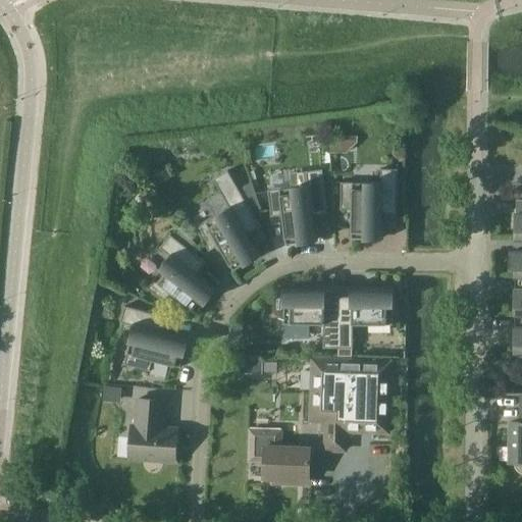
[(331,153),(346,153),(347,136),(332,136),(331,153)]
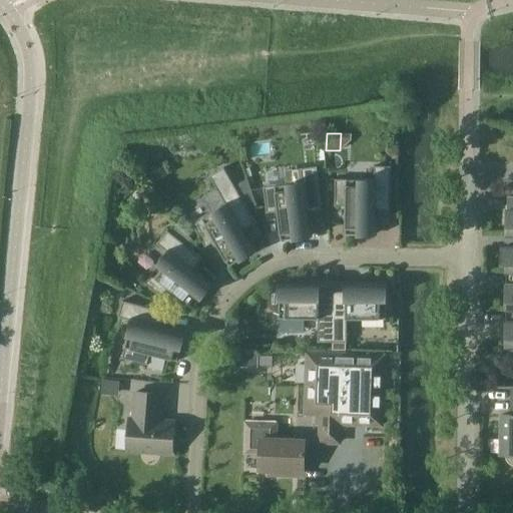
[(326,159),(325,149),(317,150),(318,160),(326,159)]
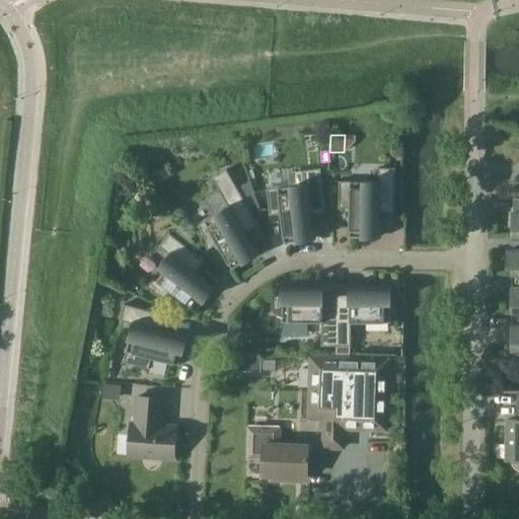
[(246,165),(250,179),(255,177),(250,164),(246,165)]
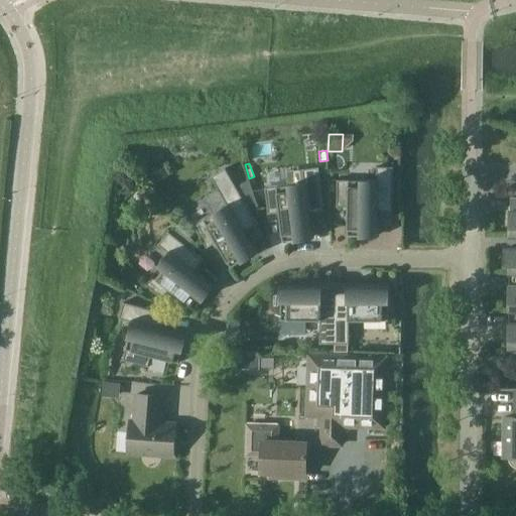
[(309,214),(325,212),(319,167),(302,169),(304,183),(265,187),(268,214),(279,213),(283,241),(312,238),(309,214)]
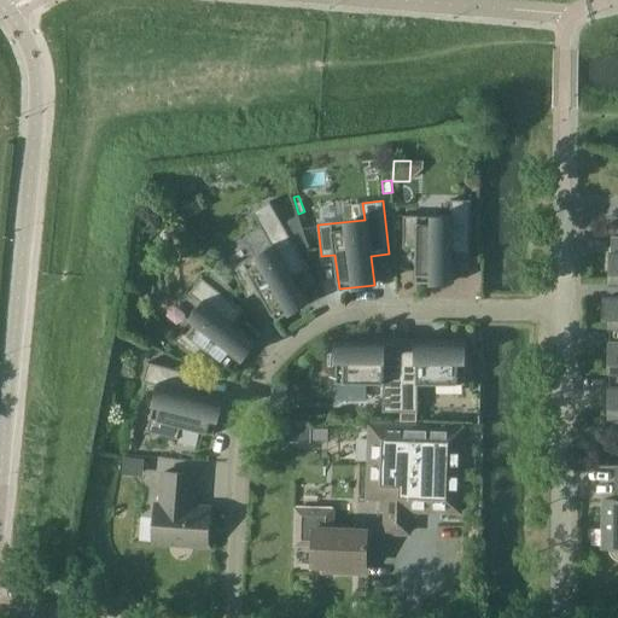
[(471,255),(471,200),(452,200),(452,216),(404,216),(403,248),(417,248),(417,283),(452,283),(452,254),(471,255)]
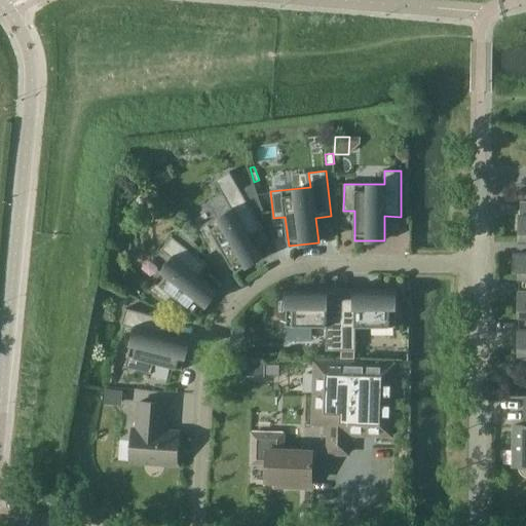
[(240,189),(239,189),(229,172),(215,181),(232,210),(197,230),(211,253),(221,248),(235,273),(262,258),(250,236),(263,228),(240,189)]
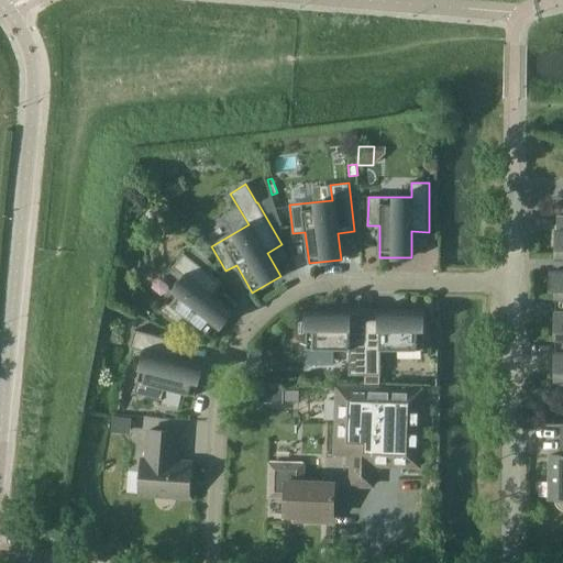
[(213,338),(233,312),(212,296),(223,283),(184,253),(173,267),(185,276),(158,310),(180,328),(188,318),(213,338)]
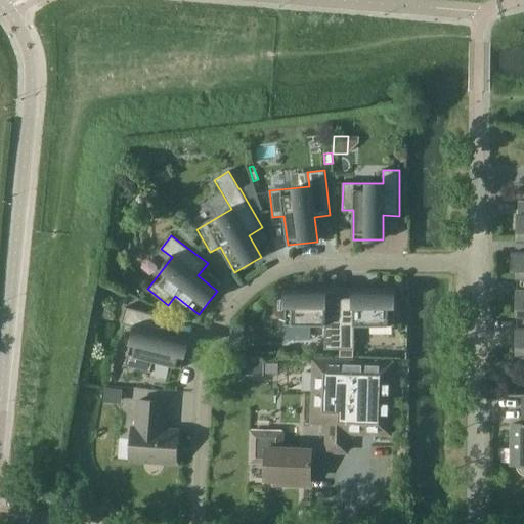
[(523,252),(514,253),(513,269),(518,269),(518,278),(523,277),(523,252)]
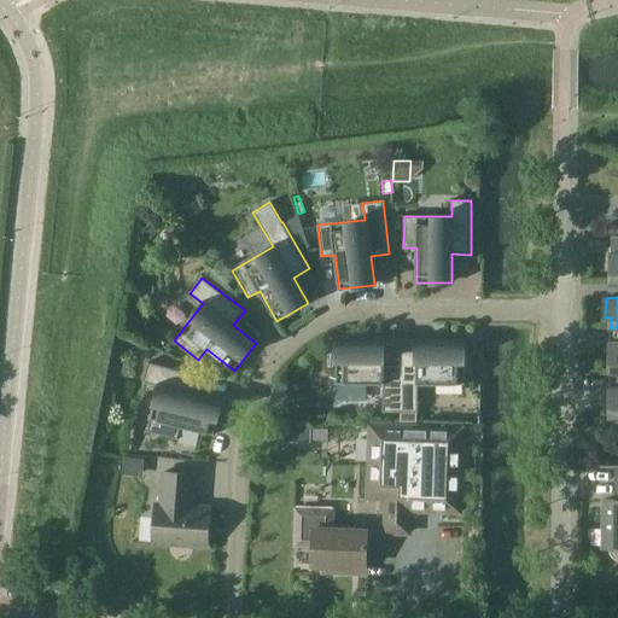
[(384,412),(401,412),(402,351),(385,351),(385,342),(337,340),(337,384),(384,384),(384,412)]
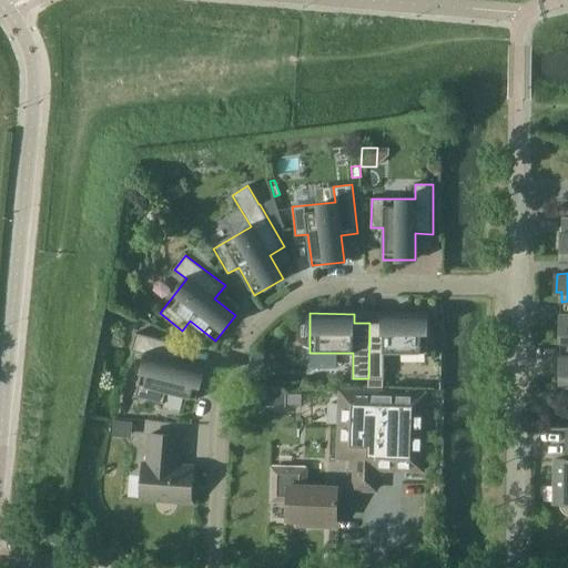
[(369,323),(368,378),(384,379),(384,353),(428,353),(428,314),(383,314),(383,323),(369,323)]
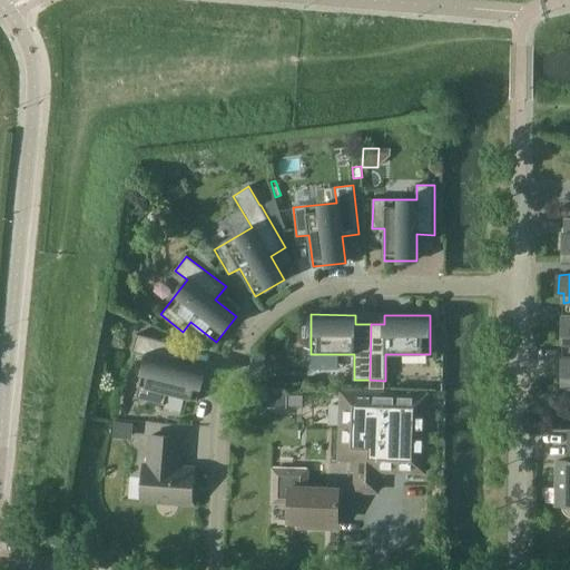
[(198,401),(206,370),(180,363),(185,346),(137,334),(133,352),(147,356),(136,397),(165,405),(167,393),(198,401)]
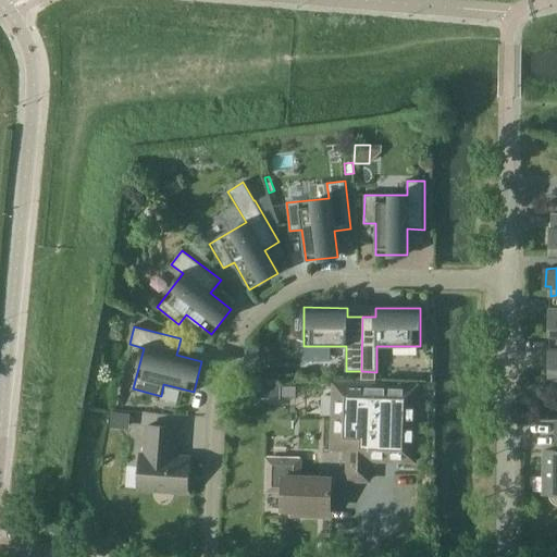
[(418,386),(373,384),(335,383),(333,448),(349,448),(348,480),(369,480),(370,459),(415,461),(418,386)]
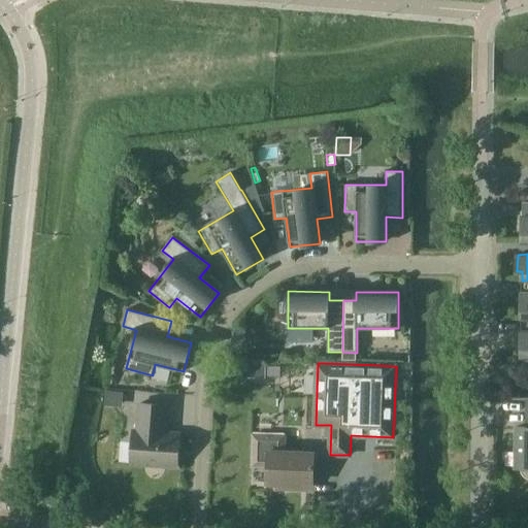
[(105,403),(122,404),(123,391),(106,391),(105,403)]
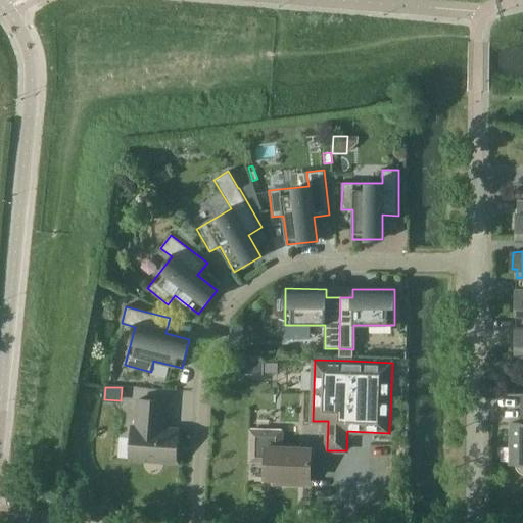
[(176,463),(178,429),(163,428),(164,401),(139,399),(137,426),(133,426),(130,460),(176,463)]
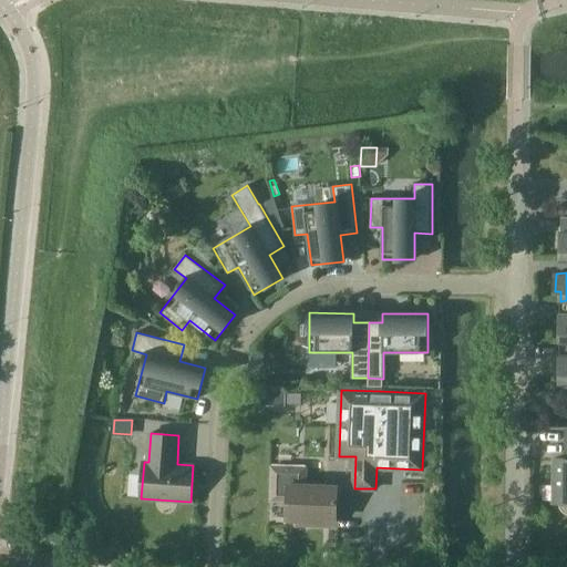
[(566,459),(554,459),(554,503),(559,503),(560,507),(563,511),(566,513),(566,459)]
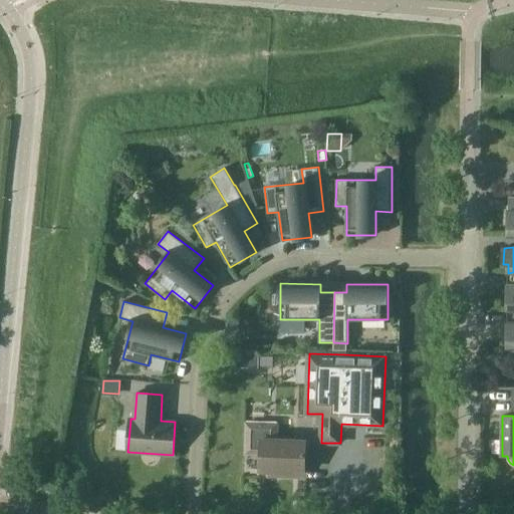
[(305,473),(306,441),(277,440),(278,424),(247,423),(246,454),(261,454),(261,471),(266,471),(268,476),(277,477),(279,472),(305,473)]
